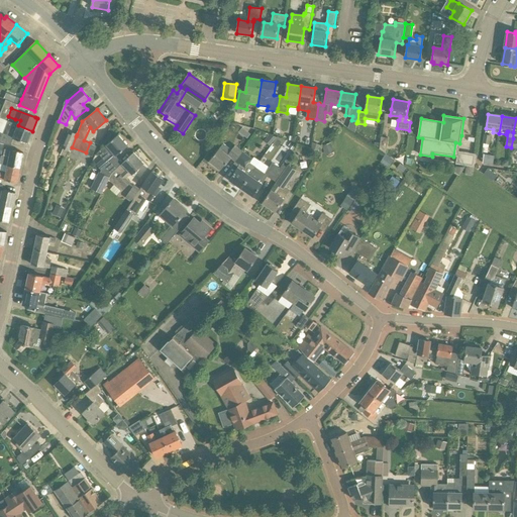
[(32,131),(18,125),(8,121),(3,134),(0,132),(0,143),(4,144),(11,145),(14,138),(27,144),(32,131)]
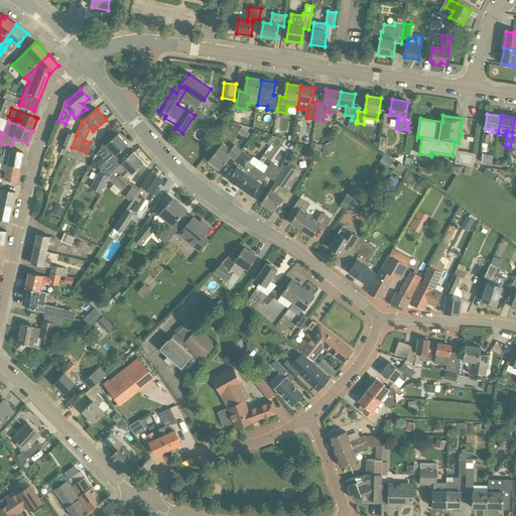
[(72,147),(76,136),(77,134),(69,131),(61,147),(70,151),(72,147)]
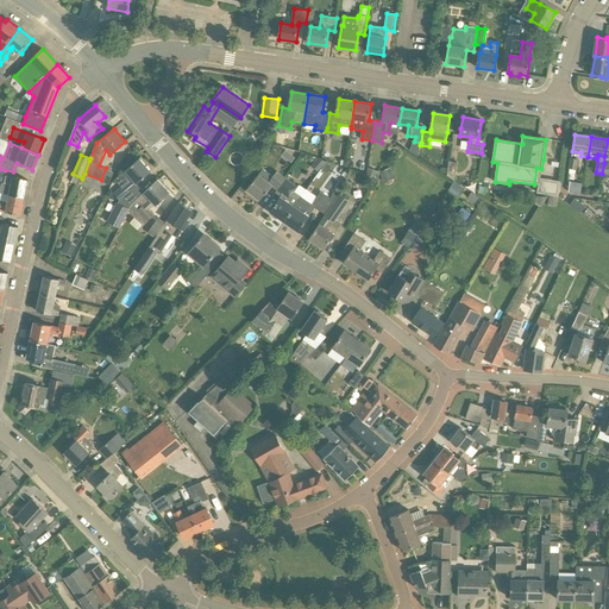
[(139,198),(132,190),(138,186),(137,184),(151,173),(139,158),(119,176),(125,184),(114,194),(120,201),(119,202),(118,202),(108,221),(120,228),(127,212),(131,205),(139,198)]
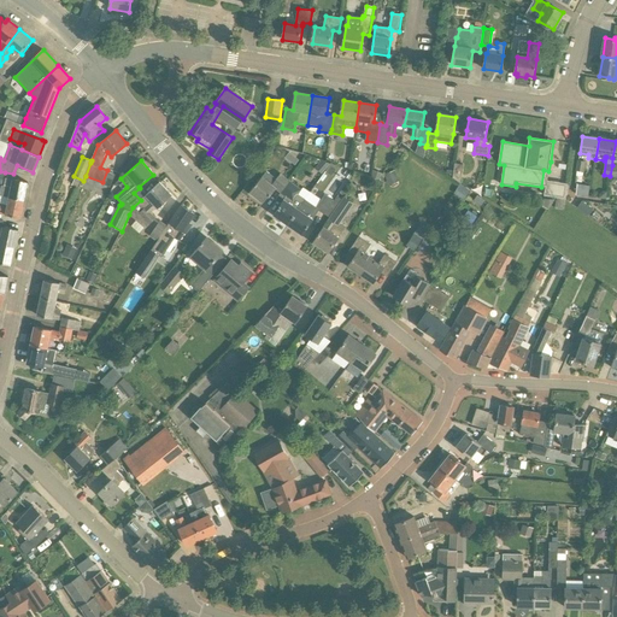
[(330,164),(322,162),(315,169),(322,174),(330,164)]
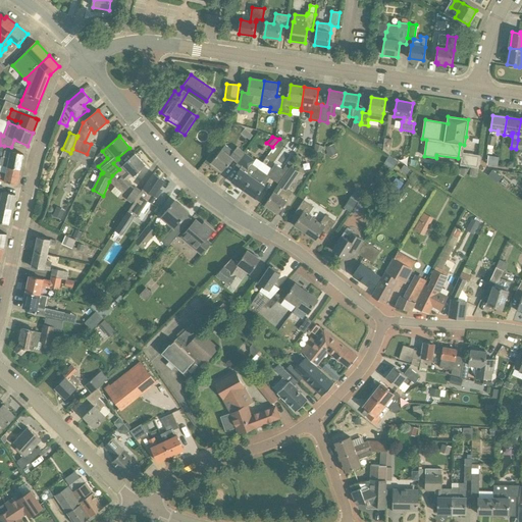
[(382,151),(389,155),(392,140),(384,139),(383,145),(383,150),(382,151)]
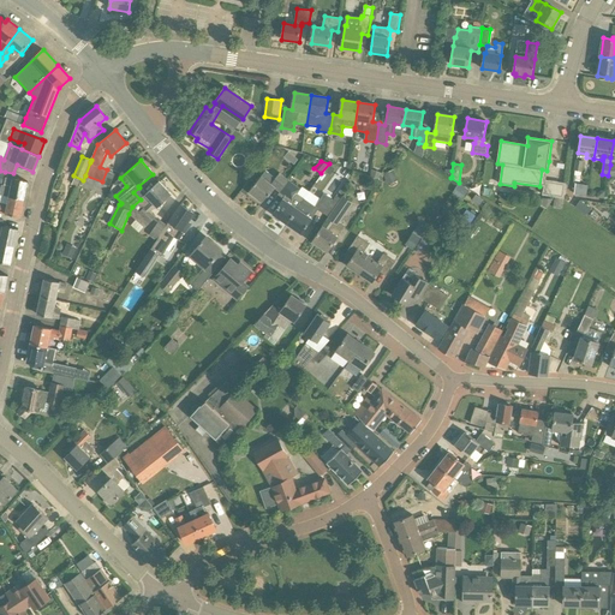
[(371,169),(370,178),(377,180),(380,178),(382,173),(371,169)]
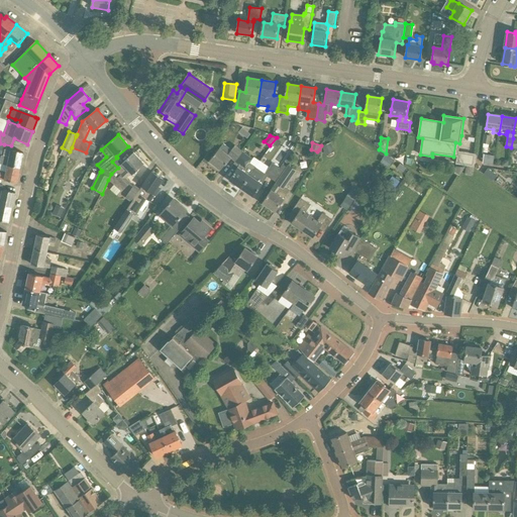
[(243,150),(235,144),(231,149),(223,143),(210,161),(221,170),(225,164),(226,165),(231,159),(235,162),(243,150)]
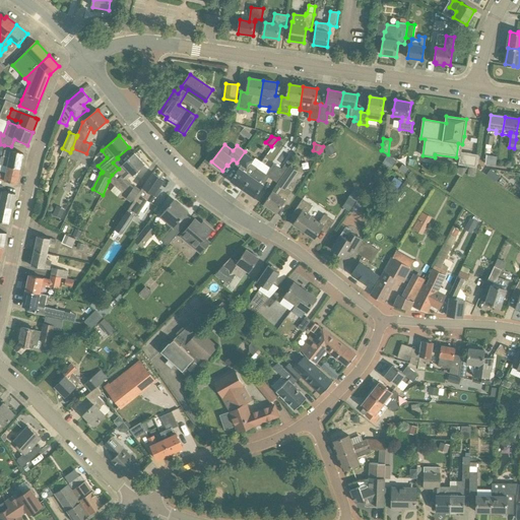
[(332,144),(324,147),(328,156),(336,153),(332,144)]
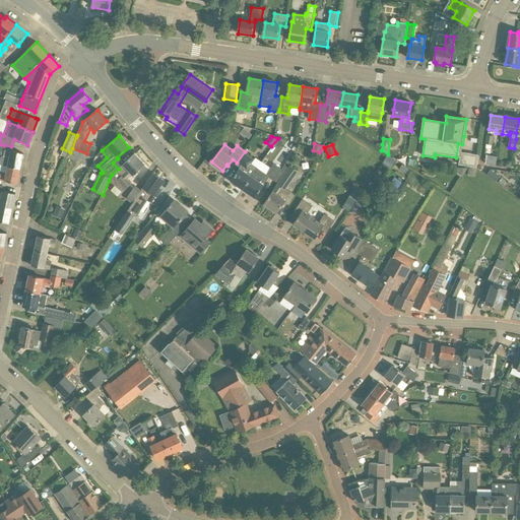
[(0,165),(8,167),(21,169),(24,154),(11,151),(5,150),(4,157),(2,157),(0,165)]
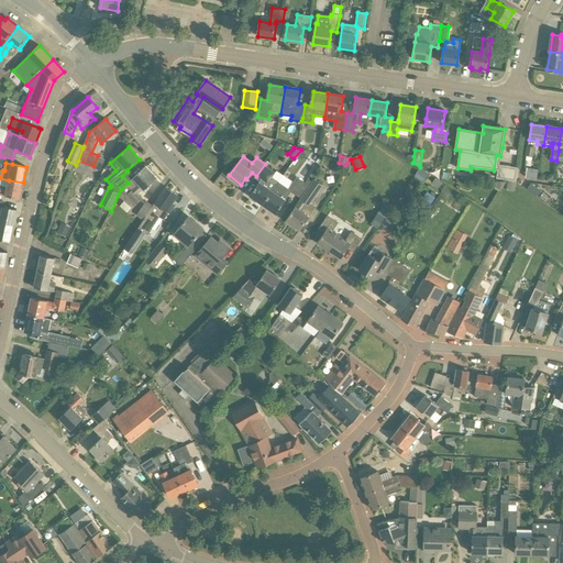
[(277,173),(265,164),(256,176),(255,178),(260,181),(250,196),(263,205),(273,191),(278,183),(273,178),(277,173)]
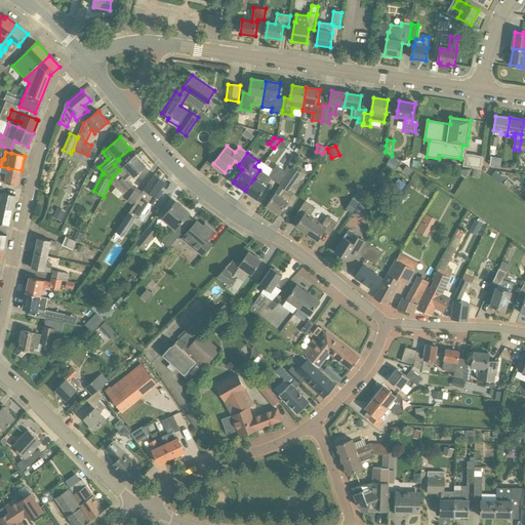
[(481,169),(482,169),(484,157),(466,154),(463,166),(474,168),(481,169)]
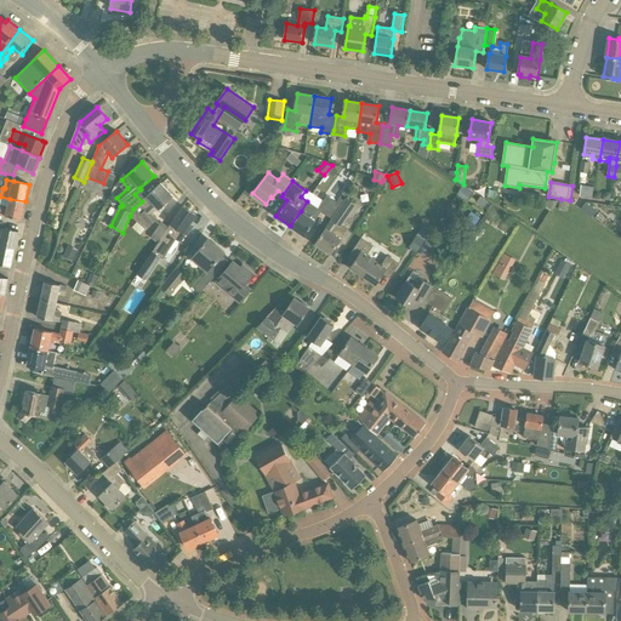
[(172,197),(161,183),(142,201),(134,209),(130,216),(138,222),(134,228),(141,235),(147,229),(157,220),(152,215),(158,209),(159,210),(172,197)]
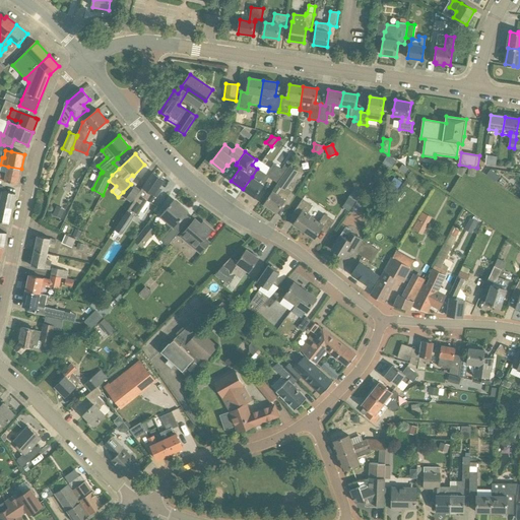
[(396,160),(388,155),(382,164),(390,169),(396,160)]
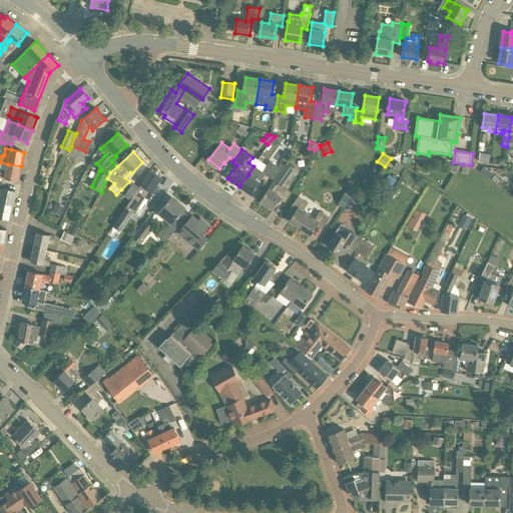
[(266,174),(271,177),(278,166),(272,162),(265,173),(266,174)]
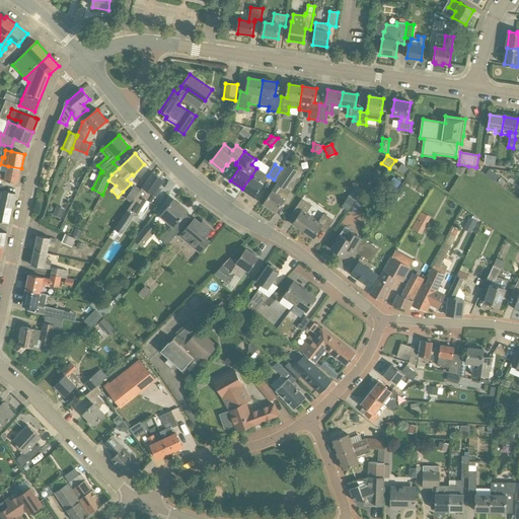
[(408,169),(401,164),(398,169),(404,173),(408,169)]
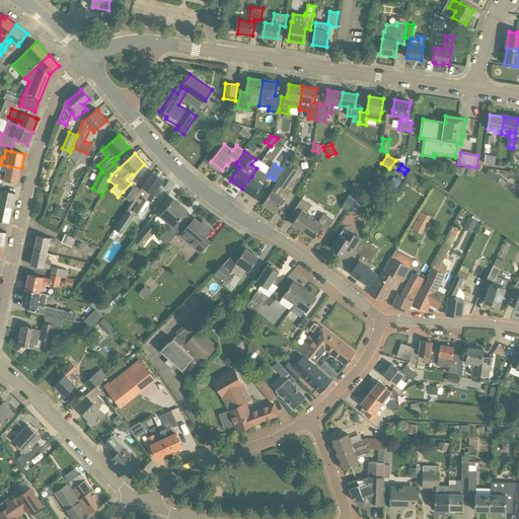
[(21,168),(8,166),(6,173),(1,172),(0,176),(0,179),(5,180),(17,183),(21,168)]
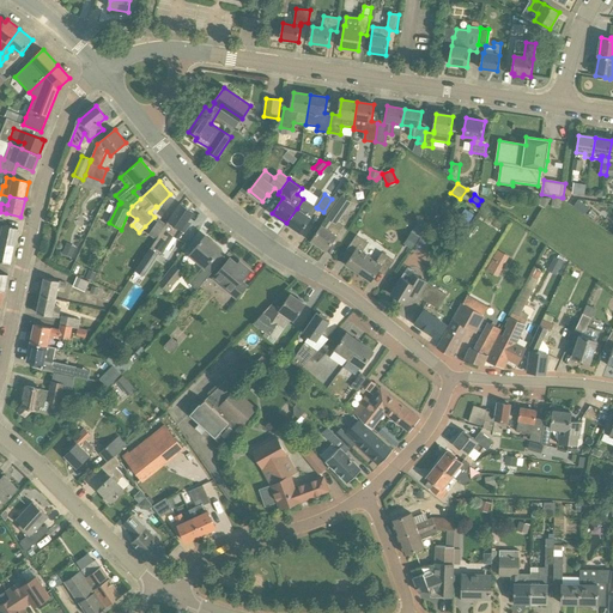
[(343,196),(322,225),(311,241),(327,252),(344,225),(339,222),(352,202),(343,196)]
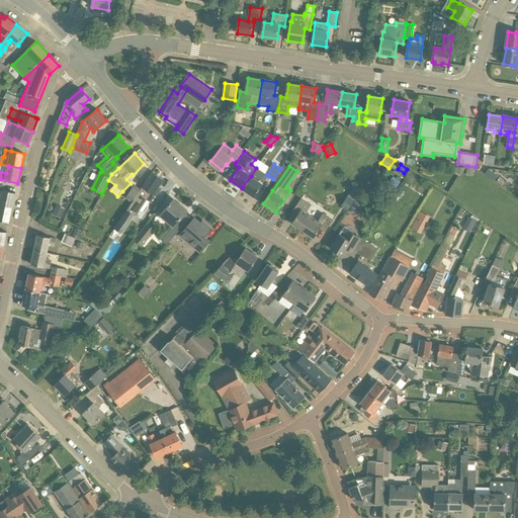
[(473,176),(475,167),(467,166),(465,175),(473,176)]
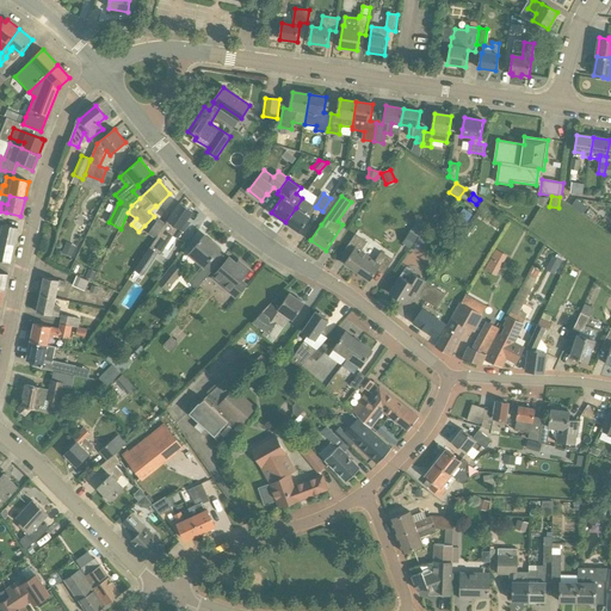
[(543,208),(549,198),(538,197),(537,204),(543,208)]
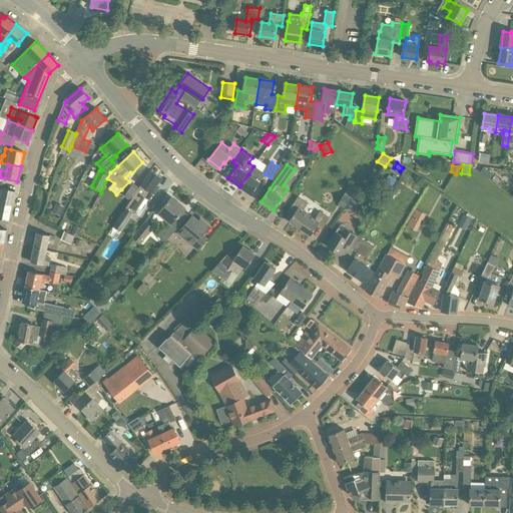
[(251,194),(266,174),(265,173),(253,166),(248,174),(239,186),(251,194)]
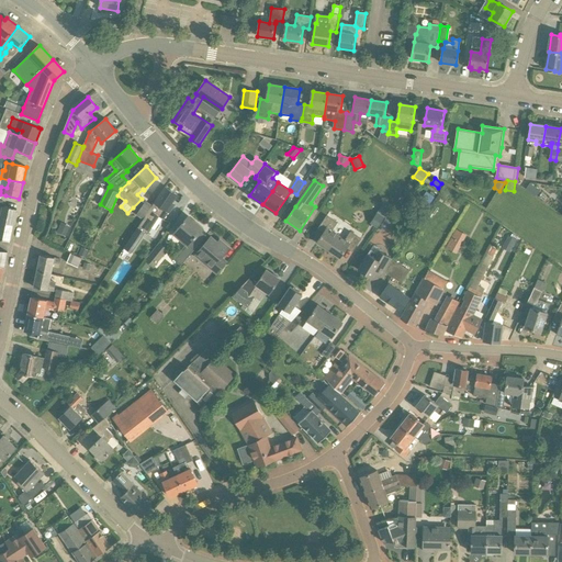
[(538,197),(542,191),(531,183),(527,190),(538,197)]
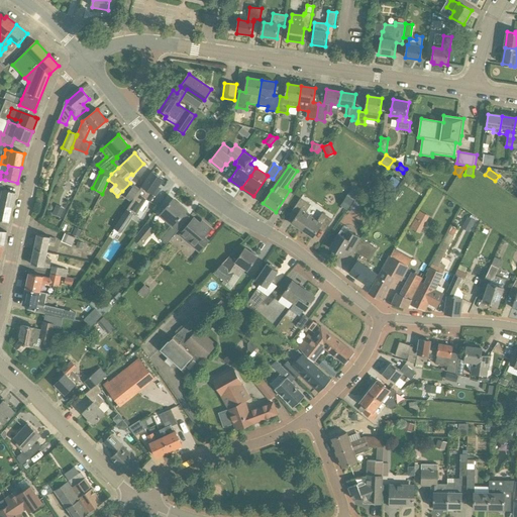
[(152,172),(140,190),(131,202),(114,228),(121,232),(133,214),(135,216),(146,199),(151,202),(161,188),(159,187),(164,180),(152,172)]
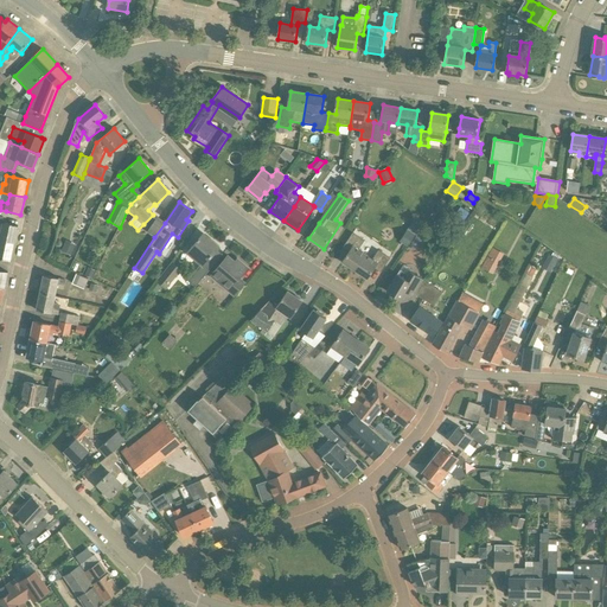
[(470,213),(461,208),(453,218),(461,224),(470,213)]
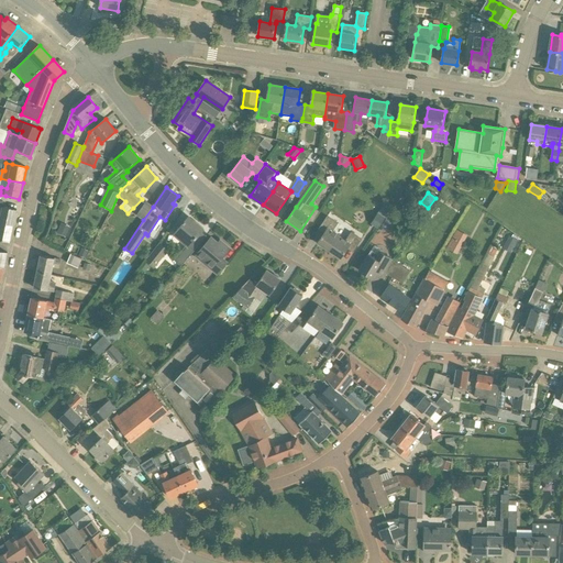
[(136,216),(143,220),(153,207),(146,202),(136,216)]
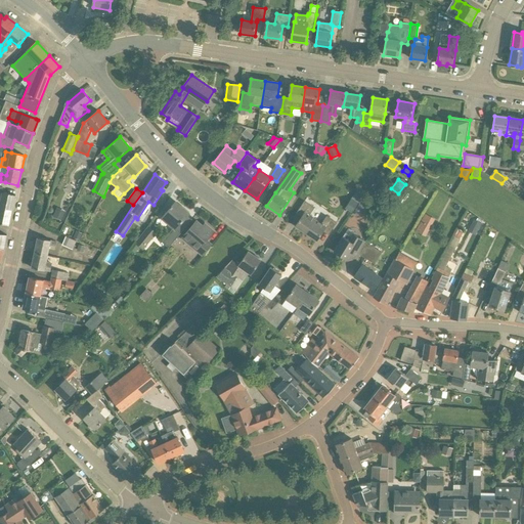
[(0,207),(12,211),(15,195),(3,192),(2,193),(0,192),(0,207)]
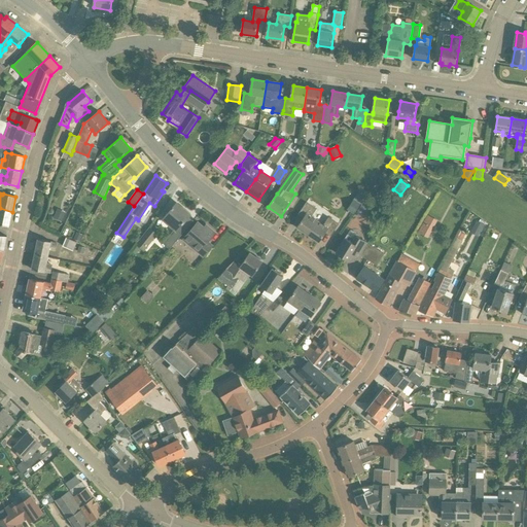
[(359,194),(349,210),(354,214),(365,198),(359,194)]
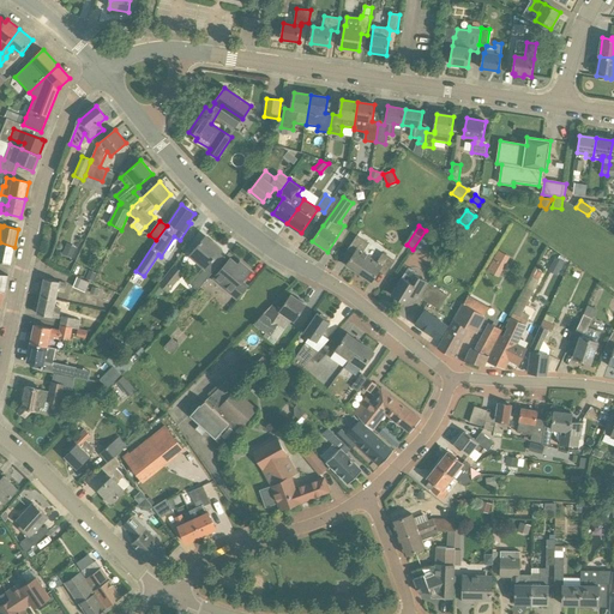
[(206,236),(193,253),(188,257),(202,268),(188,283),(197,290),(211,275),(221,263),(215,258),(222,250),(206,236)]
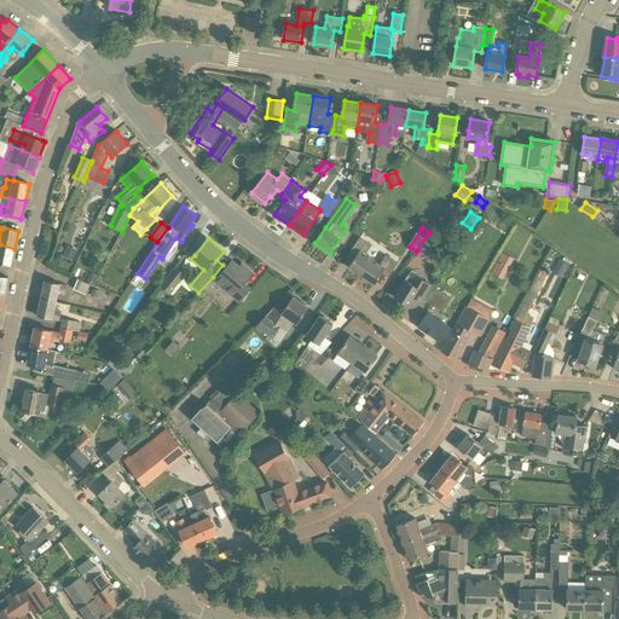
[(350,267),(363,276),(372,260),(366,255),(372,246),(359,238),(351,252),(357,256),(350,267)]
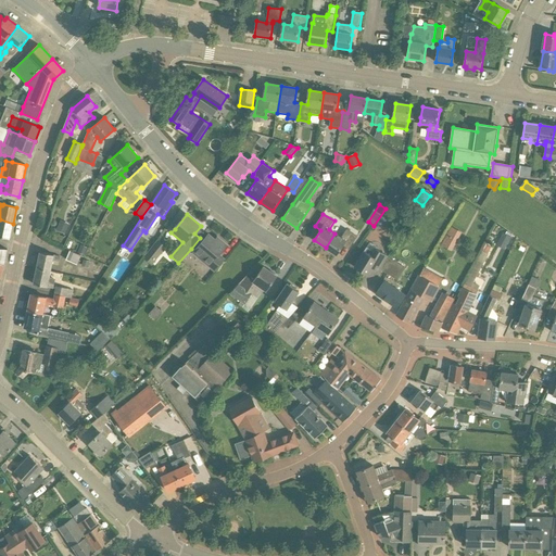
[(388,219),(382,215),(377,224),(382,228),(388,219)]
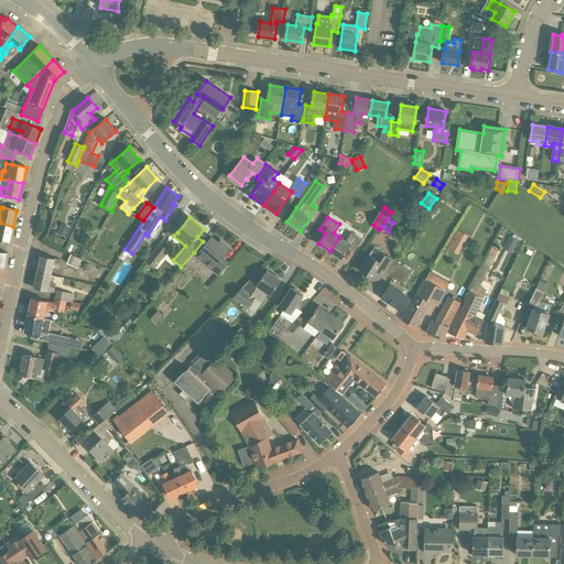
[(13,227),(0,223),(0,240),(10,242),(13,227)]
